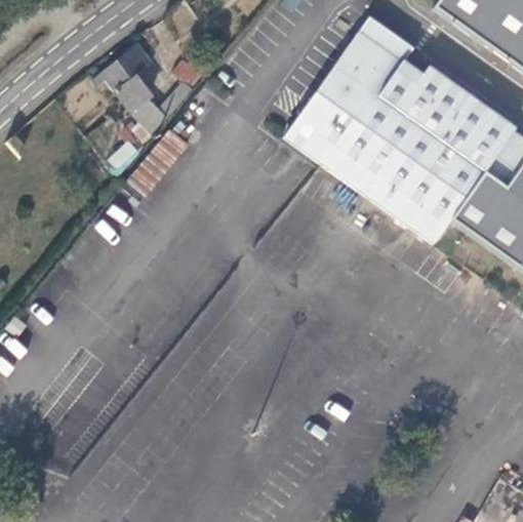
[(438,0),(435,5),(522,66),(522,0),(438,0)]
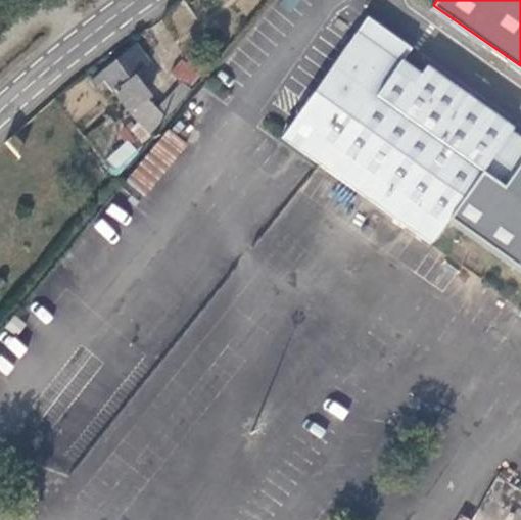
[(413,47),(369,14),(361,26),(288,128),(283,135),(437,241),(455,220),(451,217),(484,168),(504,180),(520,150),(520,129),(428,63),(422,69),(407,57),(413,47)]
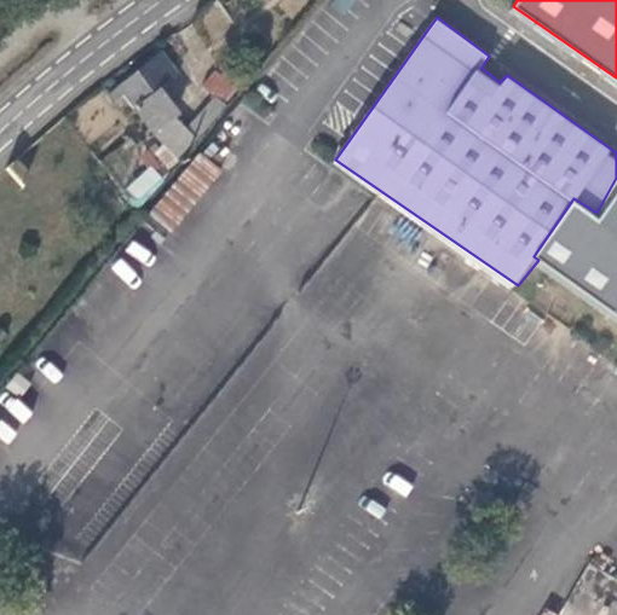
[(178,160),(224,108),(219,104),(229,92),(229,87),(234,80),(230,77),(225,83),(213,74),(201,90),(209,97),(180,129),(167,119),(173,111),(156,90),(174,74),(161,54),(110,97),(115,103),(124,97),(136,110),(159,140),(178,160)]
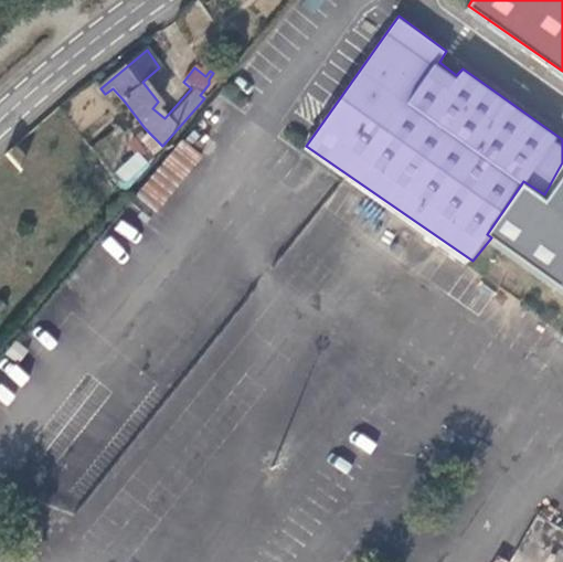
[(135,194),(153,211),(197,160),(178,145),(135,194)]
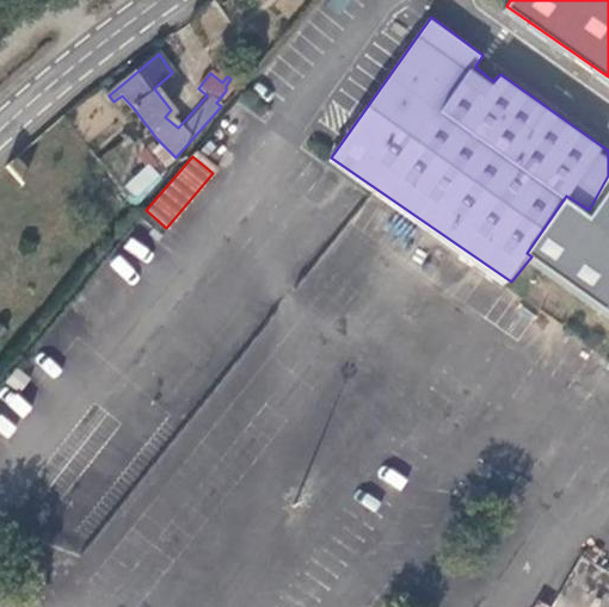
[(608,190),(592,215),(566,196),(527,253),(531,256),(608,311),(608,190)]
